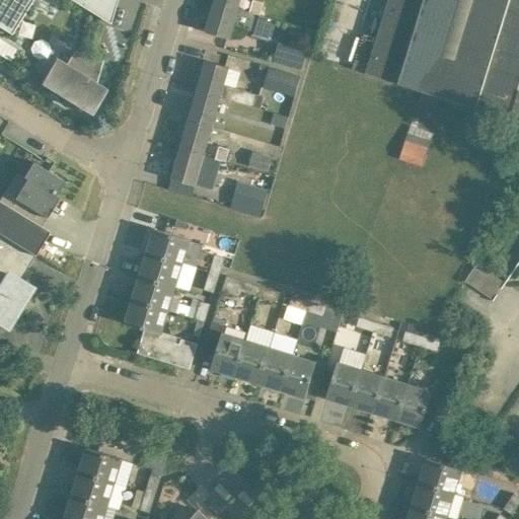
[(72,0),(110,23),(117,0),(0,0),(0,26),(11,33),(31,0),(72,0)]
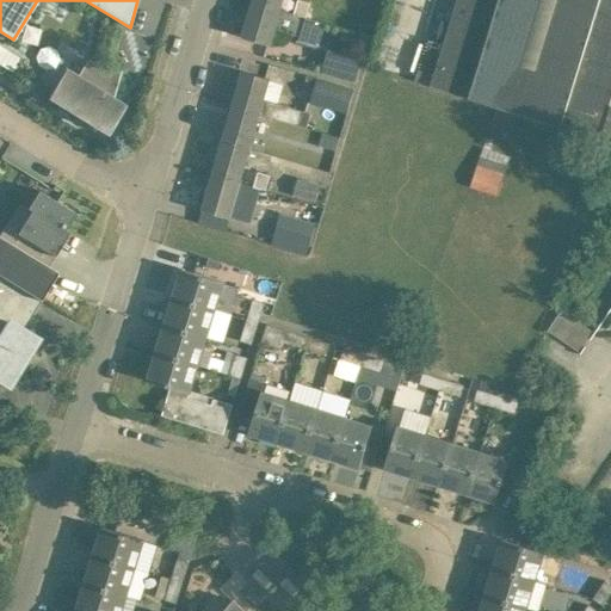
[(281,11),(281,10),(283,0),(253,0),(253,2),(281,11)]
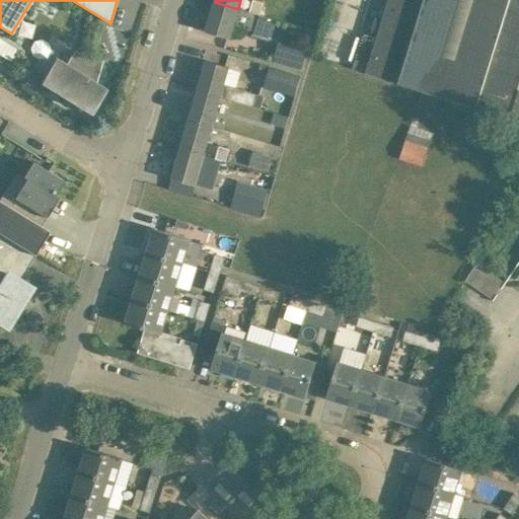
[(261,15),(261,14),(264,3),(252,0),(249,11),(249,12),(258,14),(261,15)]
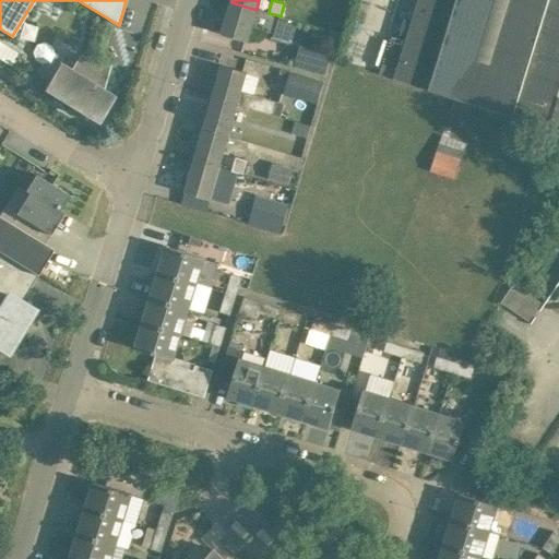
[(395,79),(455,97),(548,126),(549,127),(558,94),(558,0),(418,0),(399,68),(383,63),(380,74),(395,79)]
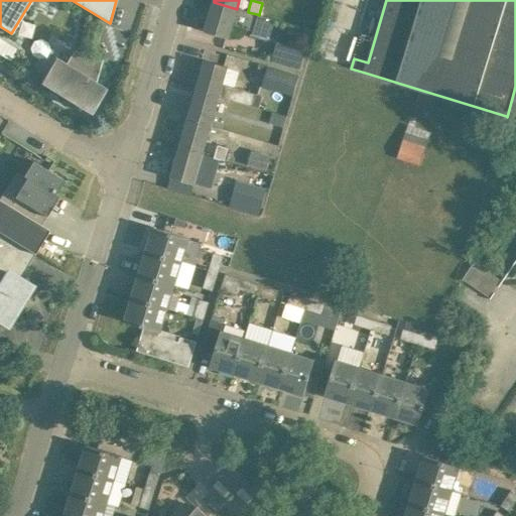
[(233,24),(253,30),(257,14),(248,12),(248,11),(237,8),(237,9),(214,2),(205,31),(229,38),(233,24)]
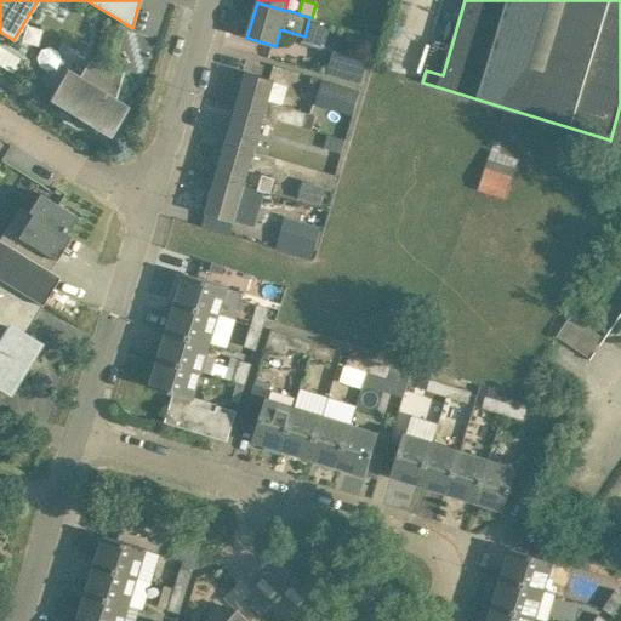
[(370,58),(331,49),(324,74),(363,85),(370,58)]
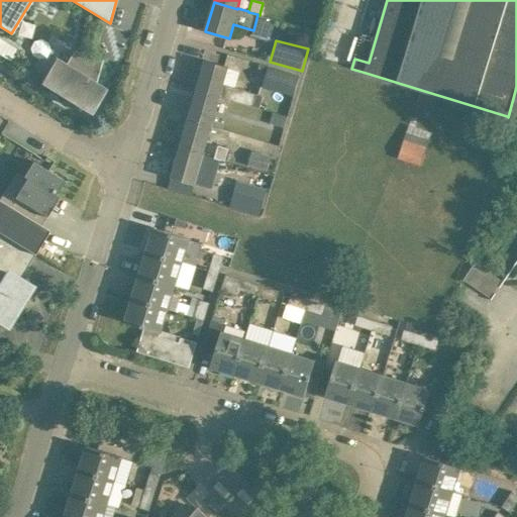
[(65,66),(57,61),(43,82),(89,110),(102,89),(95,84),(102,59),(74,49),(65,66)]
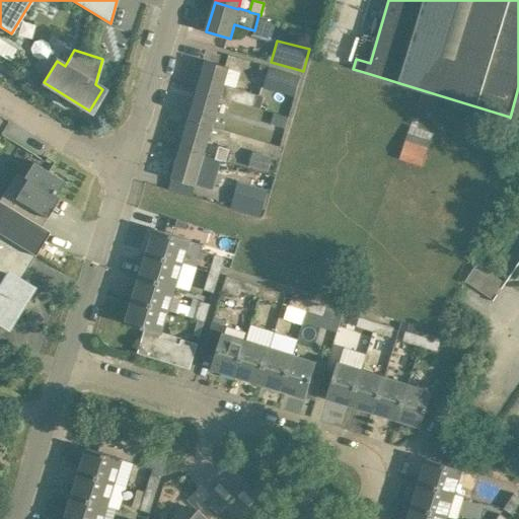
[(254,106),(262,108),(265,95),(225,84),(230,67),(206,60),(198,89),(254,106)]
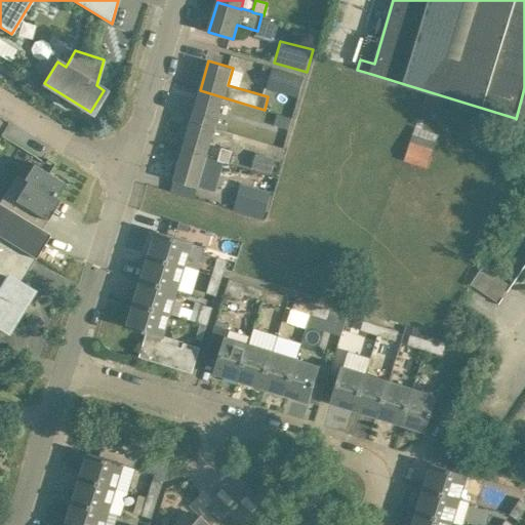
[(305,76),(273,67),(267,89),(298,98),(305,76)]
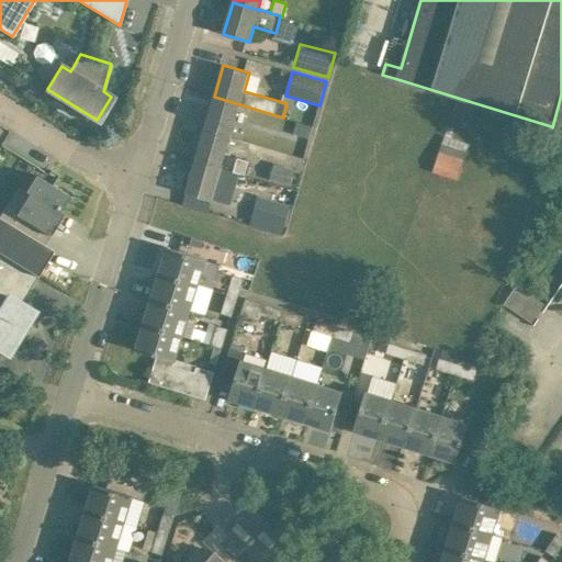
[(231,136),(235,119),(271,130),(276,115),(214,97),(204,130),(231,136)]
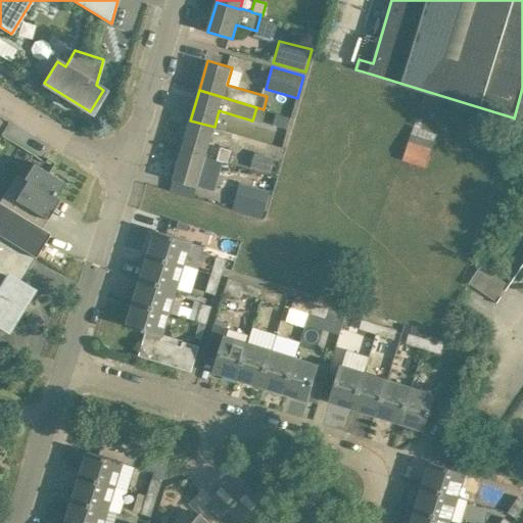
[(182,150),(205,156),(215,127),(190,121),(182,150)]
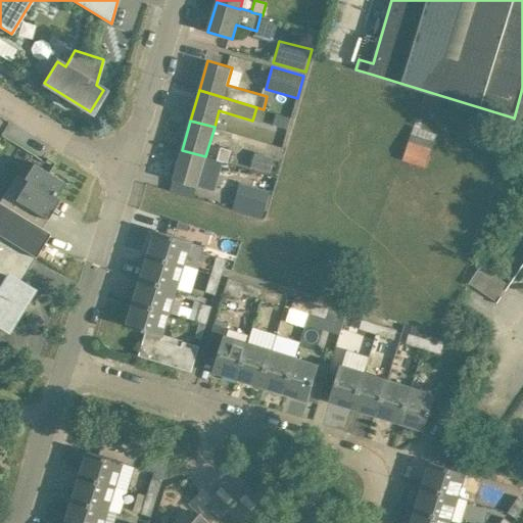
[(410,141),(402,160),(426,169),(433,149),(410,141)]
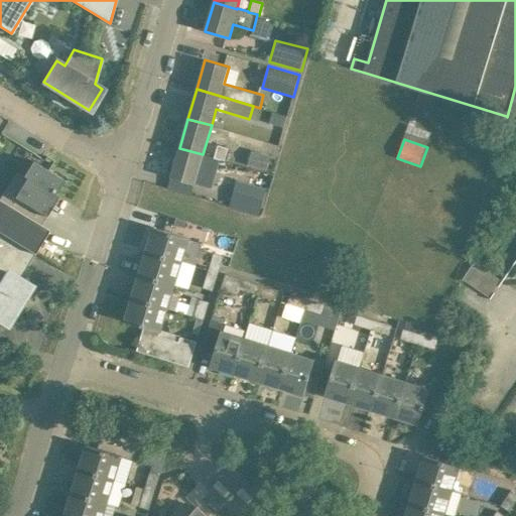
[(228,149),(218,145),(214,157),(224,160),(228,149)]
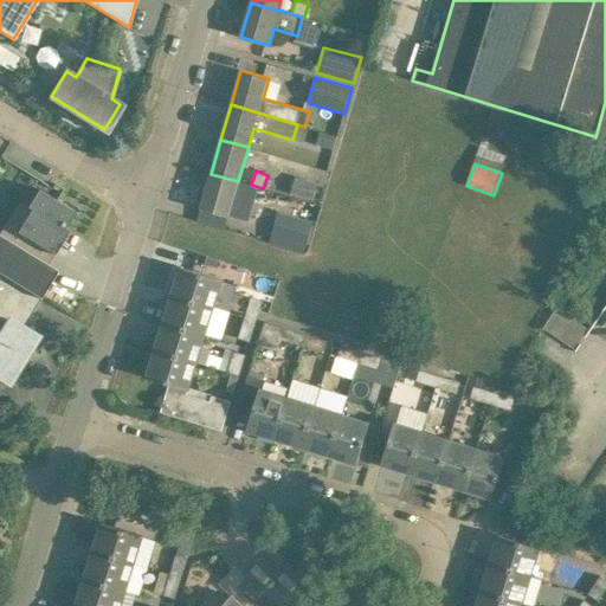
[(238,181),(211,174),(200,208),(227,216),(229,214),(249,220),(258,188),(238,182),(238,181)]
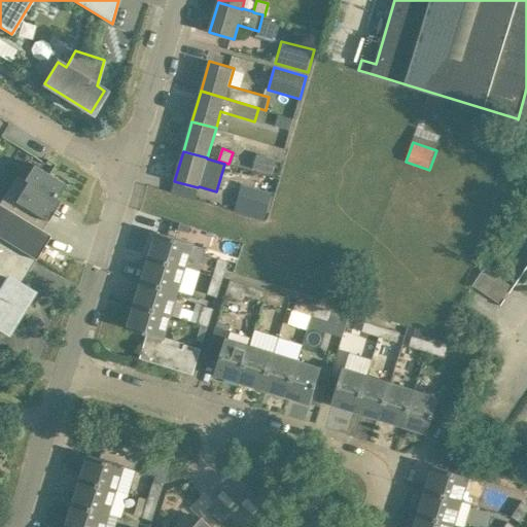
[(276,159),(257,153),(252,168),(272,173),(276,159)]
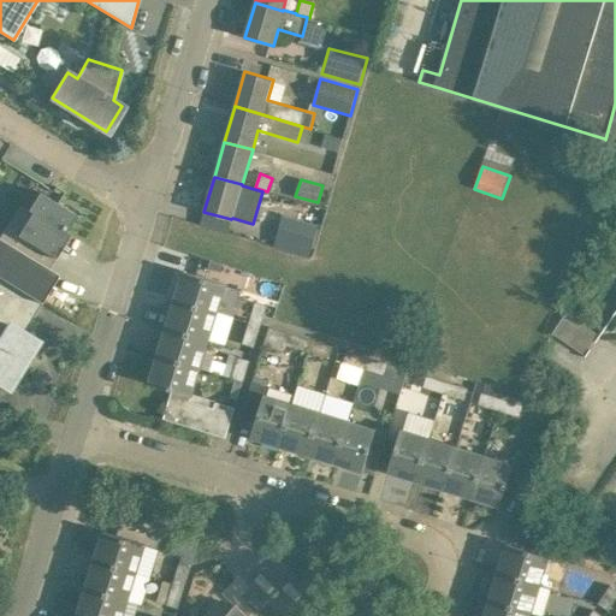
[(0,277),(41,303),(58,274),(43,265),(49,255),(54,258),(70,234),(65,231),(75,214),(39,191),(28,209),(31,212),(11,244),(0,237),(0,277)]
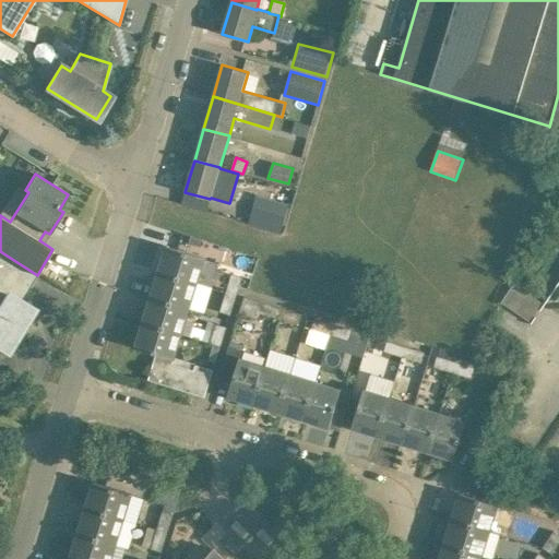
[(257,195),(248,223),(248,224),(282,234),(289,204),(257,195)]
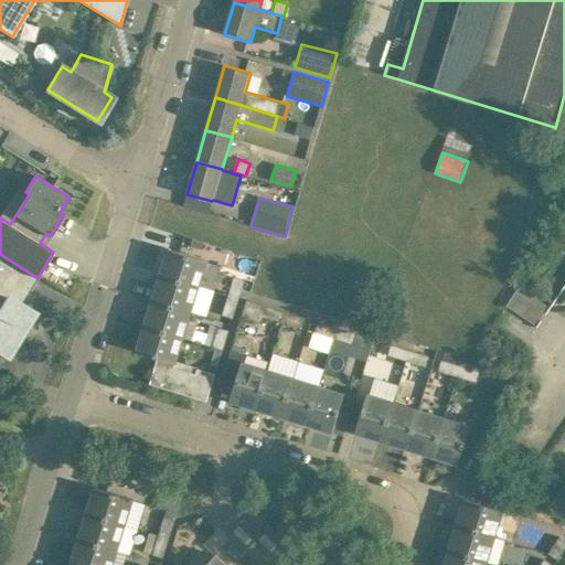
[(169,248),(160,274),(214,290),(222,266),(208,262),(208,260),(190,255),(169,248)]
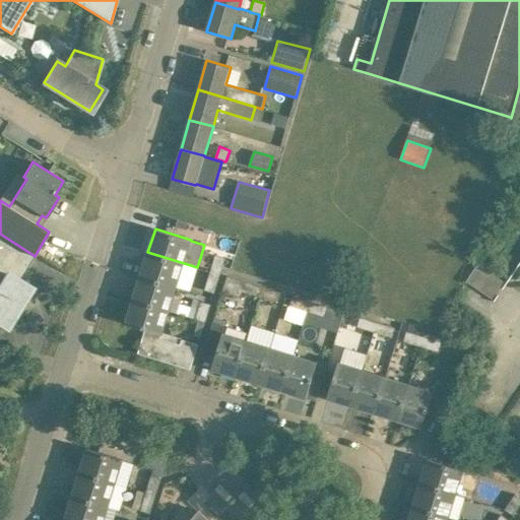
[(0,234),(0,322),(7,327),(8,324),(11,326),(18,315),(15,313),(31,287),(19,280),(35,256),(0,234)]
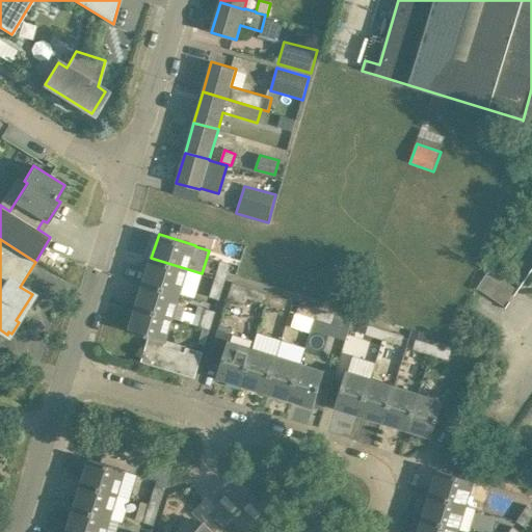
[(202,273),(151,258),(143,283),(180,293),(194,297),(202,273)]
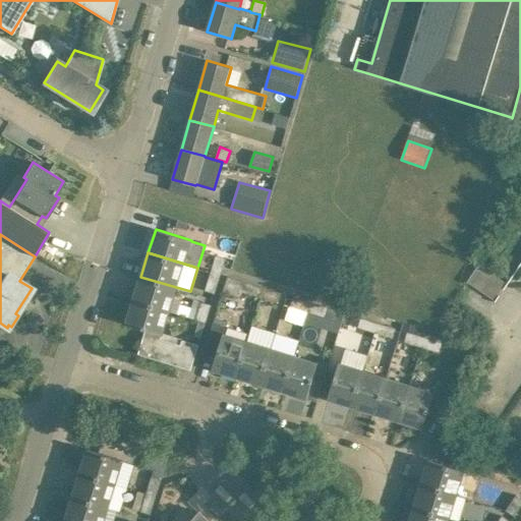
[(217,255),(211,272),(221,276),(227,258),(217,255)]
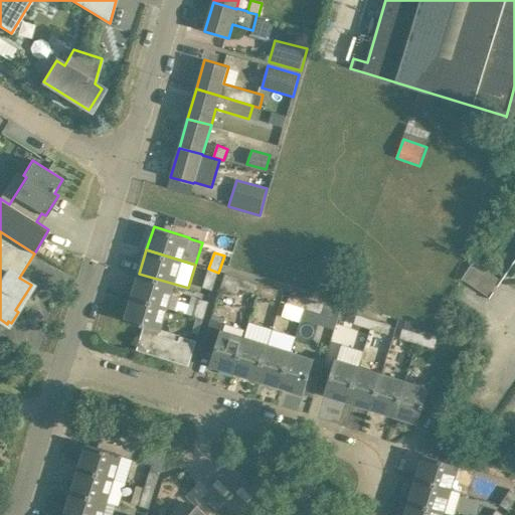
[(474,261),(462,279),(490,297),(502,280),(474,261)]
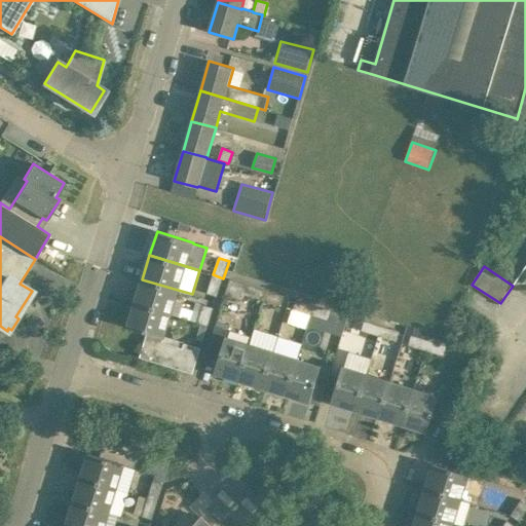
[(213,274),(207,294),(217,297),(223,278),(213,274)]
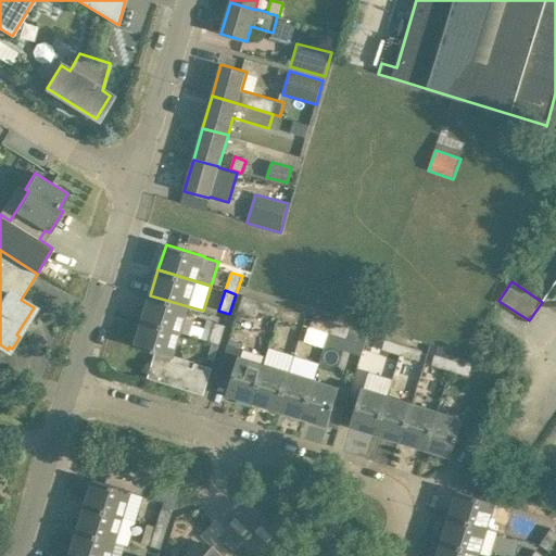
[(260,312),(278,317),(281,306),(243,294),(238,312),(258,318),(260,312)]
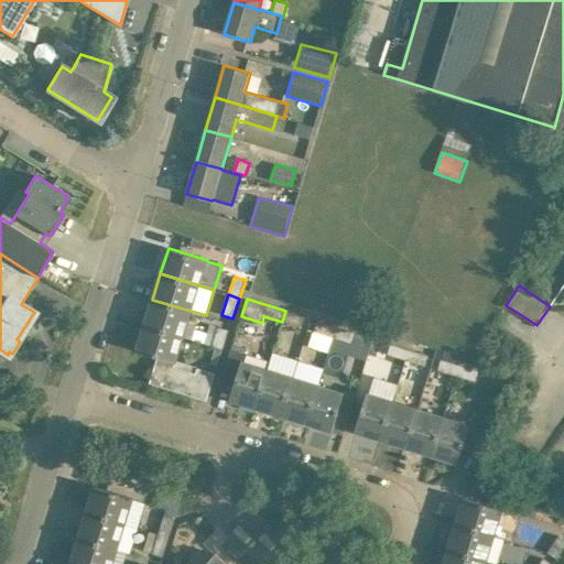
[(144,325),(183,337),(193,339),(196,325),(187,322),(191,311),(152,300),(144,325)]
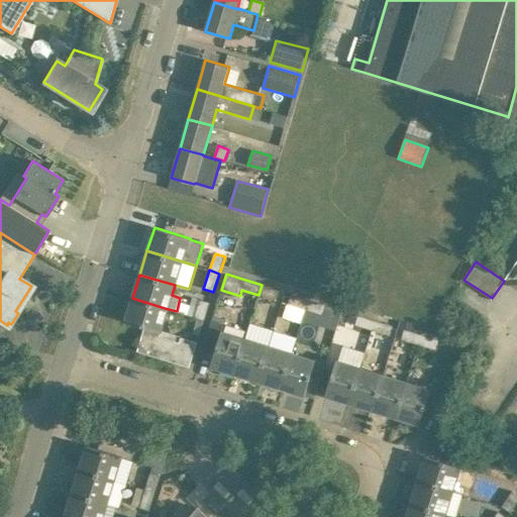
[(262,285),(259,295),(277,301),(280,291),(262,285)]
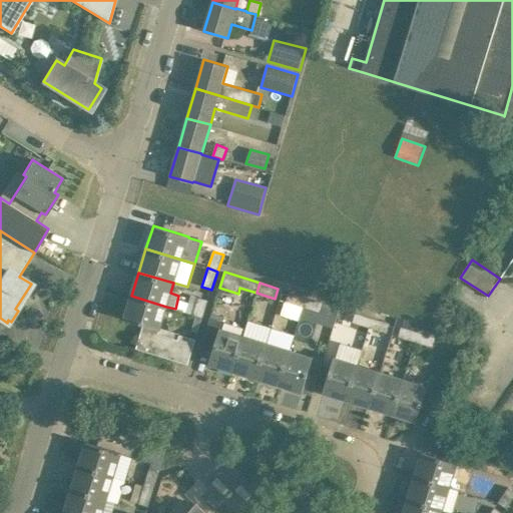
[(286,302),(303,307),(307,298),(289,292),(286,302)]
